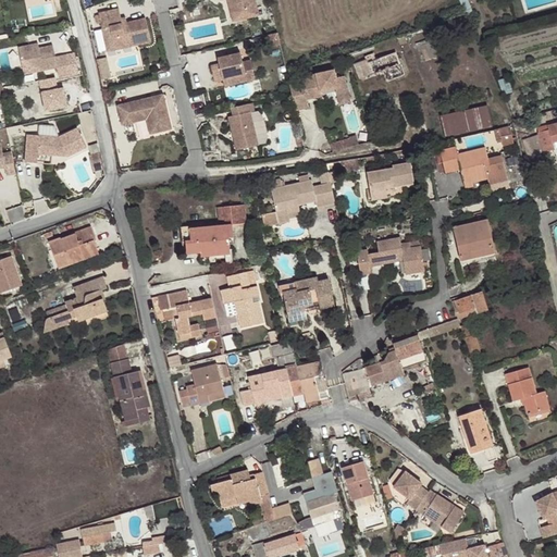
[(236,12),(233,0),(225,0),(230,14),(236,12)]
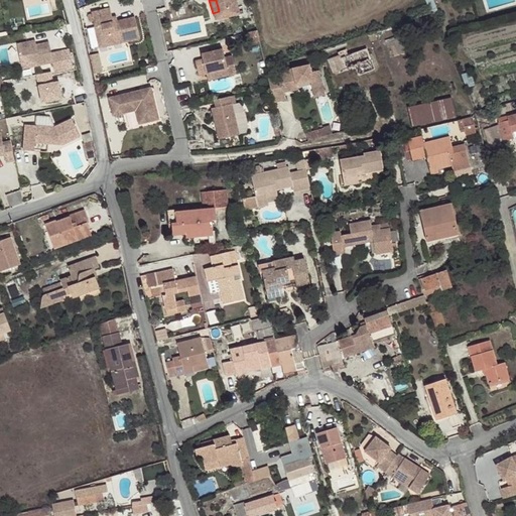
[(216,0),(219,11),(237,7),(235,0),(216,0)]
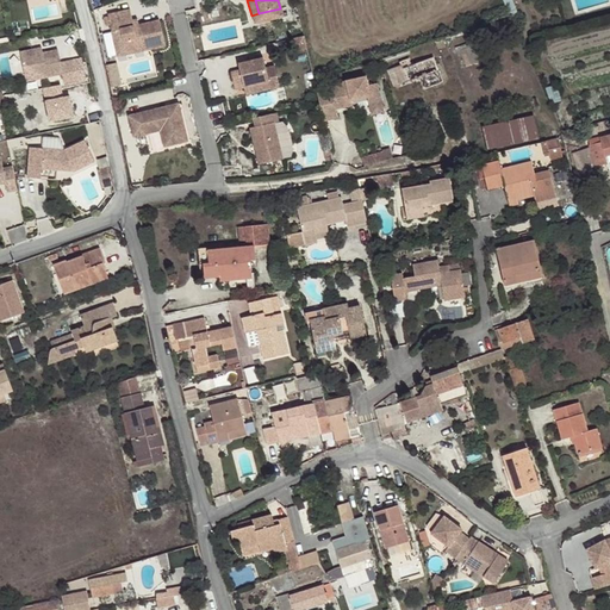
[(130,8),(109,13),(112,31),(120,29),(126,54),(166,45),(160,19),(139,24),(134,25),(132,19),(130,8)]
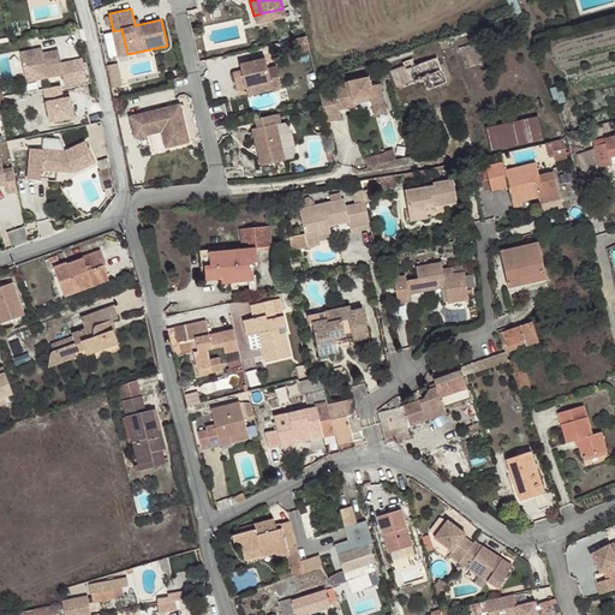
[(119,57),(127,54),(121,29),(113,31),(119,57)]
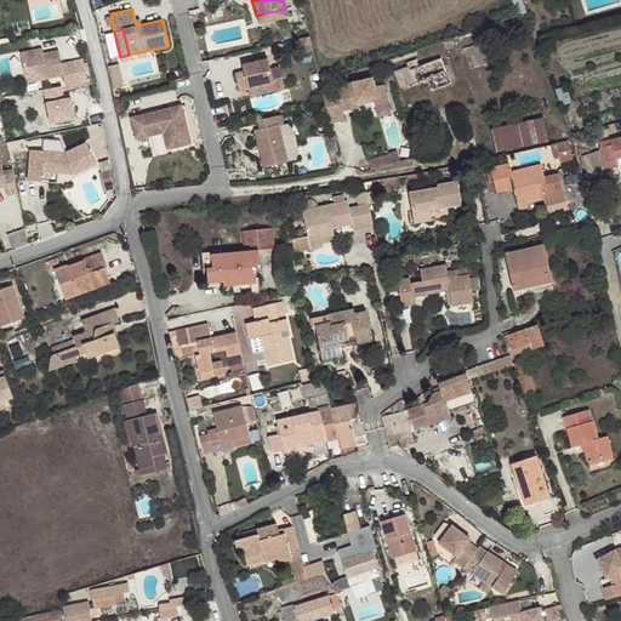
[(312,51),(308,38),(296,40),(300,53),(312,51)]
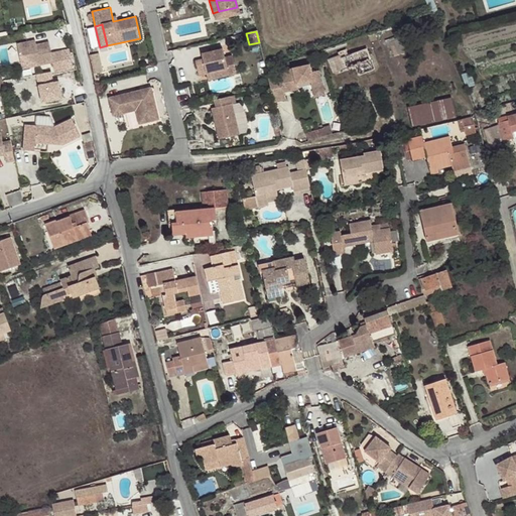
[(36,41),(18,45),(21,61),(22,66),(30,63),(36,62),(37,67),(53,63),(55,73),(67,70),(62,51),(52,53),(50,43),(37,46),(36,41)]
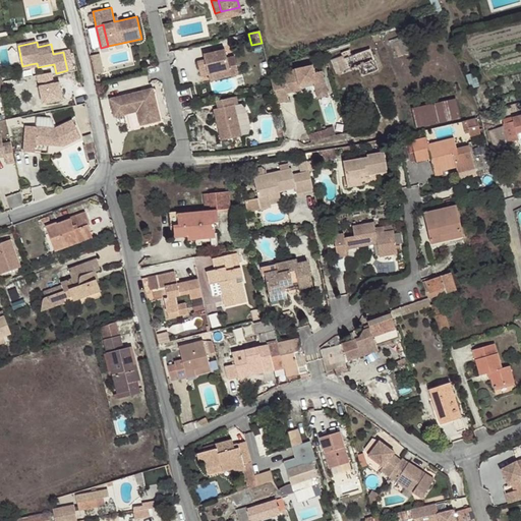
[(205,61),(197,62),(200,77),(209,75),(209,74),(229,69),(227,58),(225,50),(204,55),(205,61)]
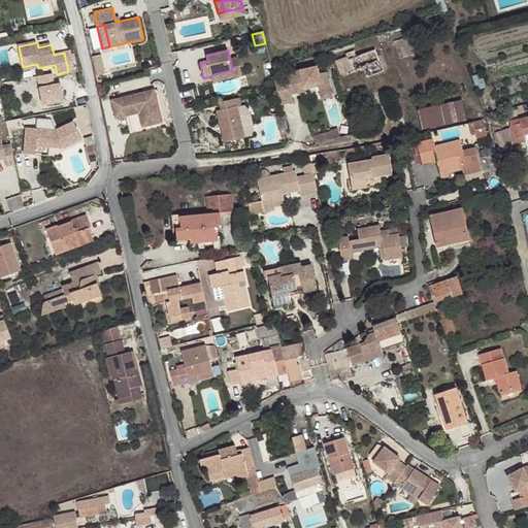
[(339,75),(378,64),(374,53),(348,60),(347,57),(335,60),(339,75)]
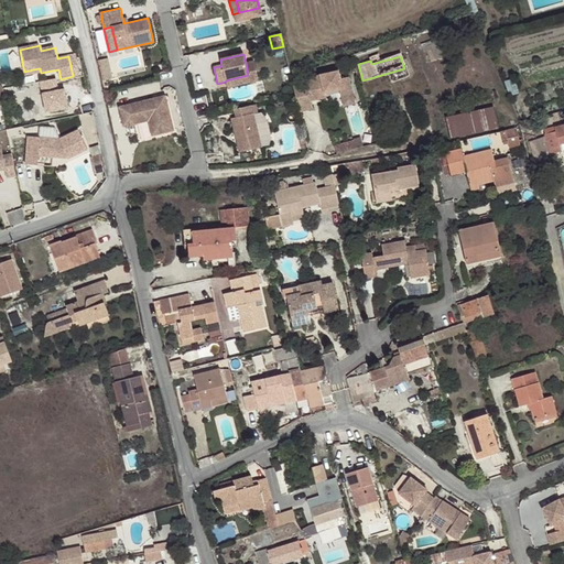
[(101,73),(112,71),(109,57),(99,60),(101,73)]
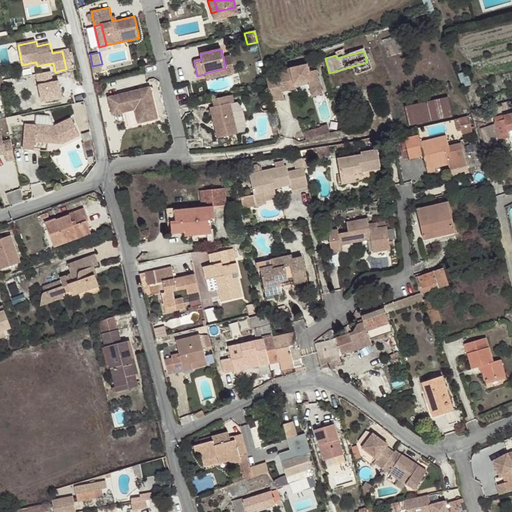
[(230,56),(223,57),(225,68),(205,73),(205,74),(206,80),(234,74),(230,56)]
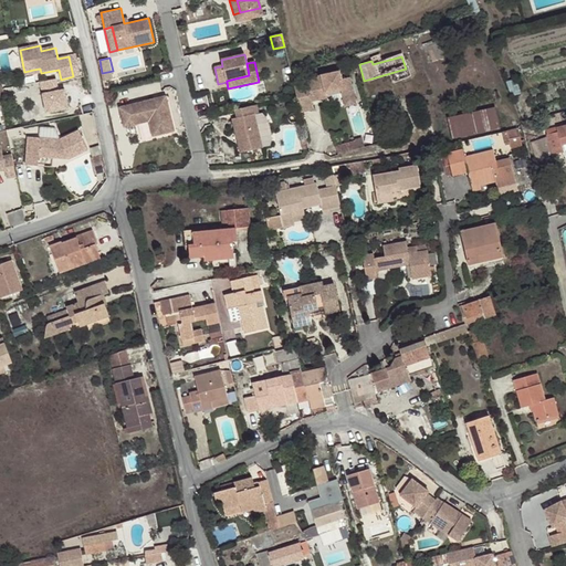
[(102,73),(104,80),(114,77),(113,71),(102,73)]
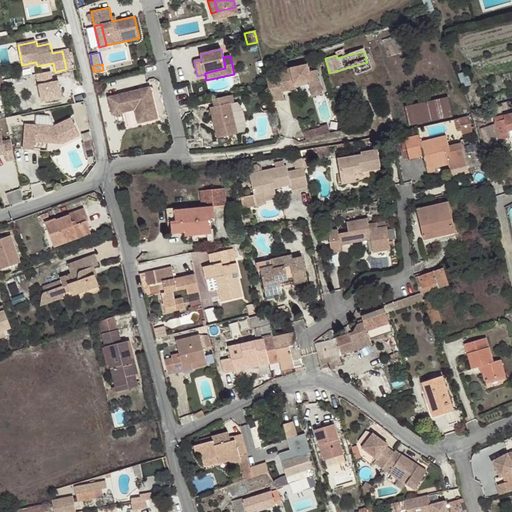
[(282,73),(265,77),(267,87),(271,102),(283,99),(281,93),(280,88),(284,87),(285,92),(295,89),(293,84),(307,81),(310,93),(321,90),(315,69),(308,71),(306,64),(281,70),(282,73)]
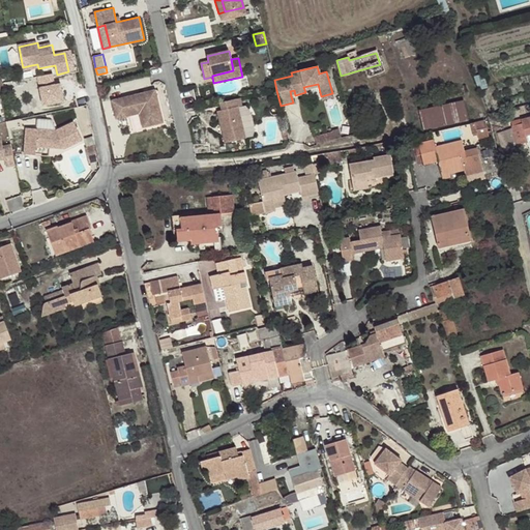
[(165,128),(158,99),(145,102),(145,98),(113,106),(117,124),(127,122),(141,119),(144,134),(165,128)]
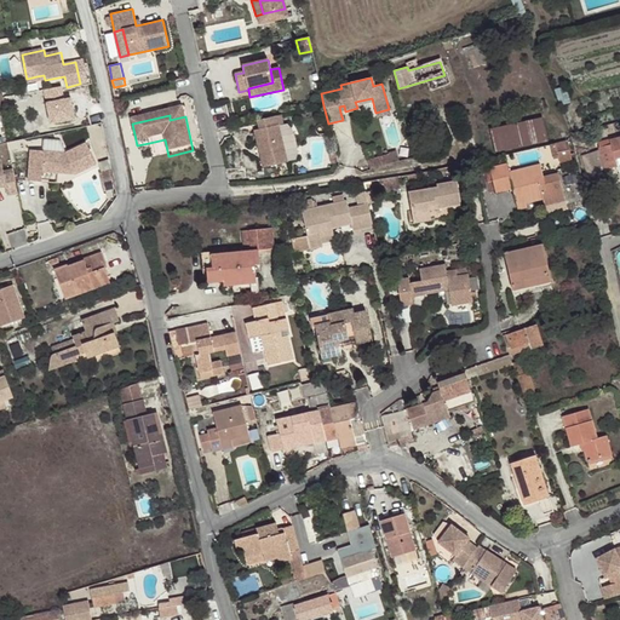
[(282,125),(280,116),(256,121),(258,131),(253,131),(262,168),(286,162),(277,126),(282,125)]
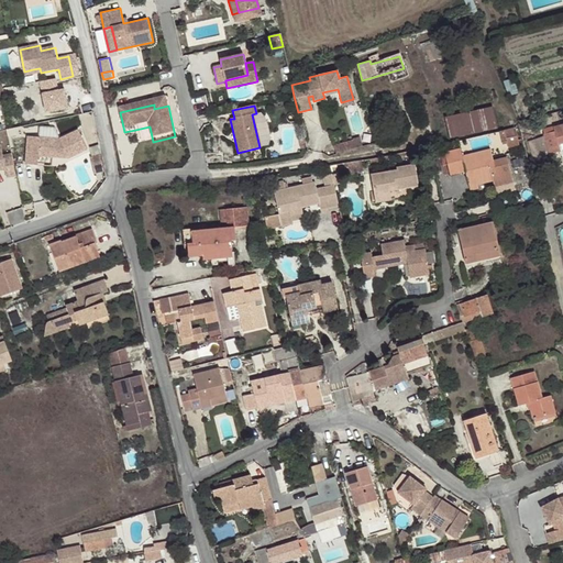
[(496,107),(448,113),(451,135),(499,129),(496,107)]
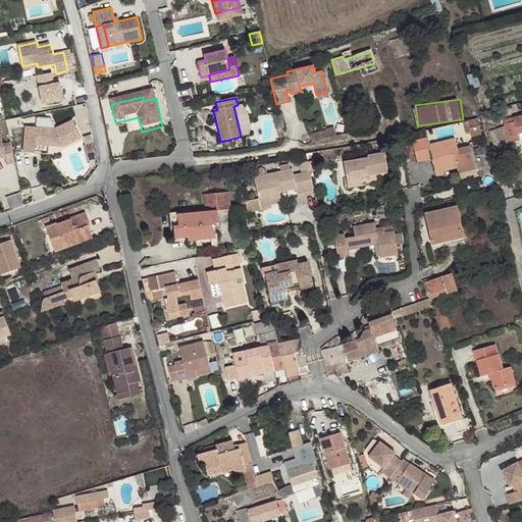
[(518,134),(521,133),(521,115),(514,117),(515,121),(505,124),(510,142),(520,140),(518,134)]
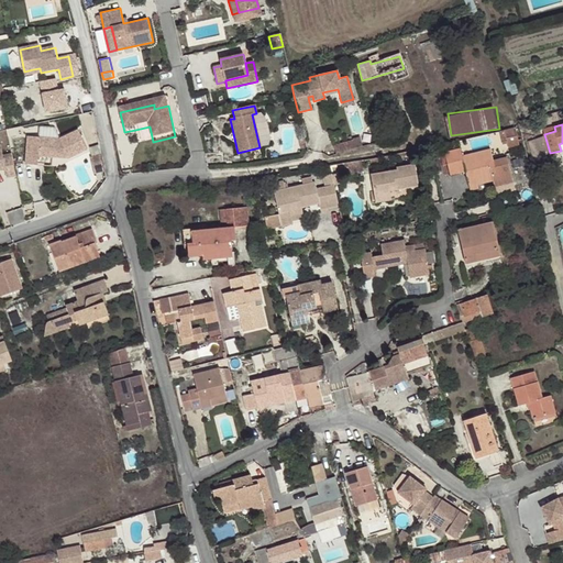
[(508,147),(522,143),(516,127),(503,131),(508,147)]
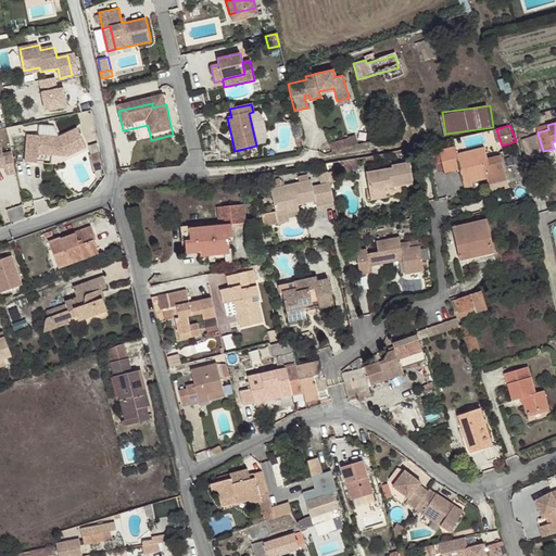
[(62,137),(30,136),(28,163),(41,164),(41,155),(63,155),(68,152),(70,156),(89,148),(79,128),(62,137)]
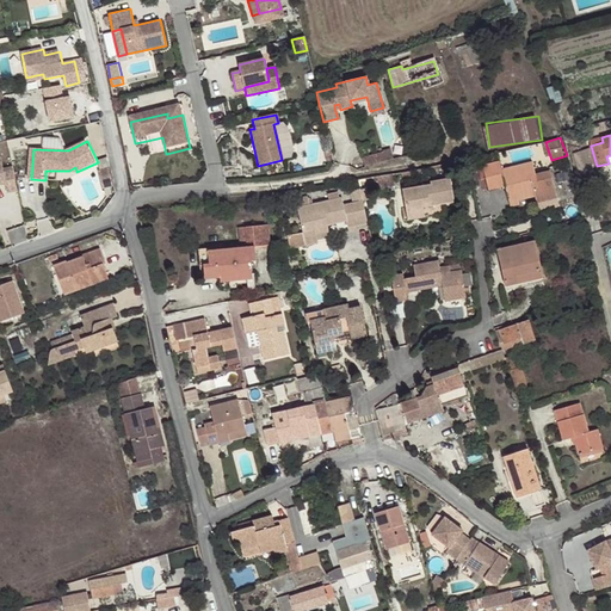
[(377,154),(362,158),(364,166),(378,162),(377,154)]
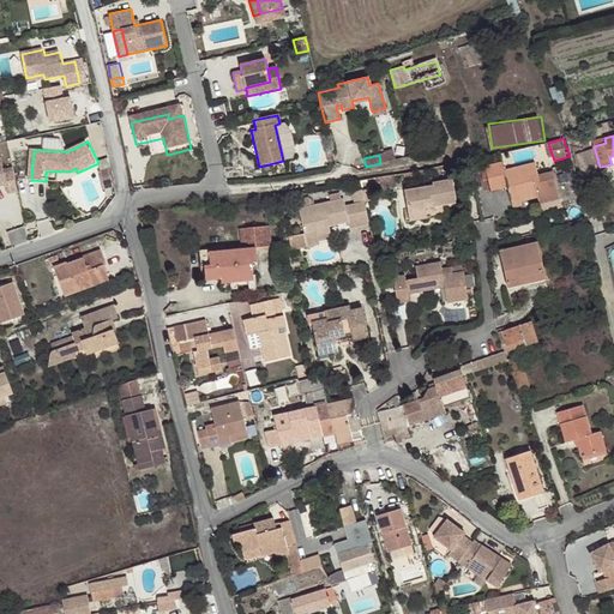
[(12,194),(22,192),(16,168),(7,170),(4,160),(0,160),(0,187),(10,185),(12,194)]
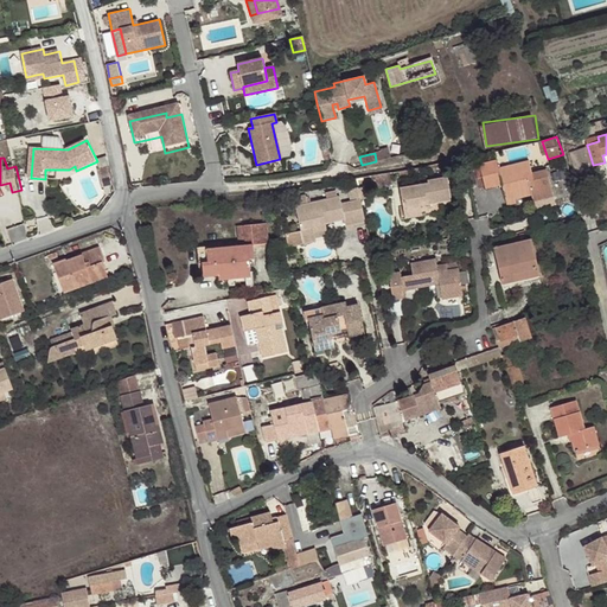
[(544,198),(554,196),(547,170),(532,173),(530,160),(499,167),(497,160),(480,165),(483,177),(486,189),(503,184),(506,200),(516,198),(532,195),(534,200),(544,198)]
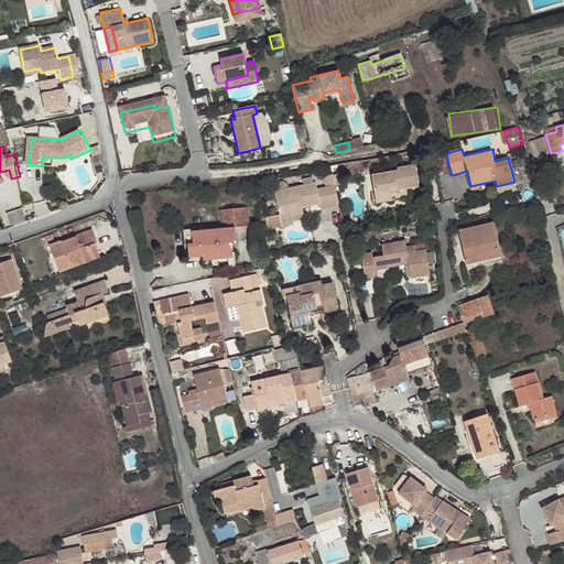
[(99,170),(108,167),(106,155),(96,158),(99,170)]
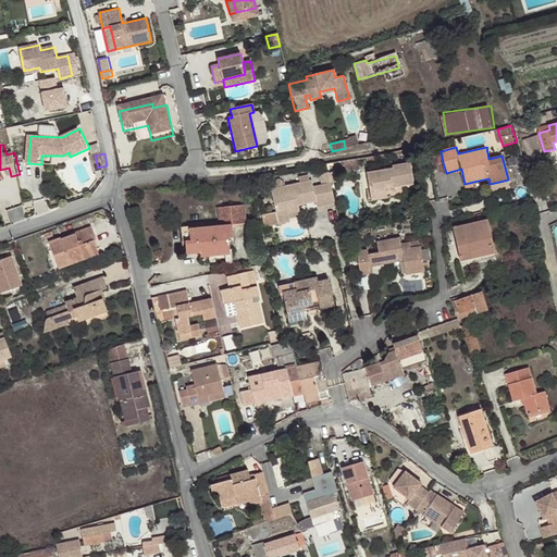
[(387,189),(405,186),(415,184),(410,162),(393,165),(393,168),(368,172),(371,193),(387,190),(387,189)]
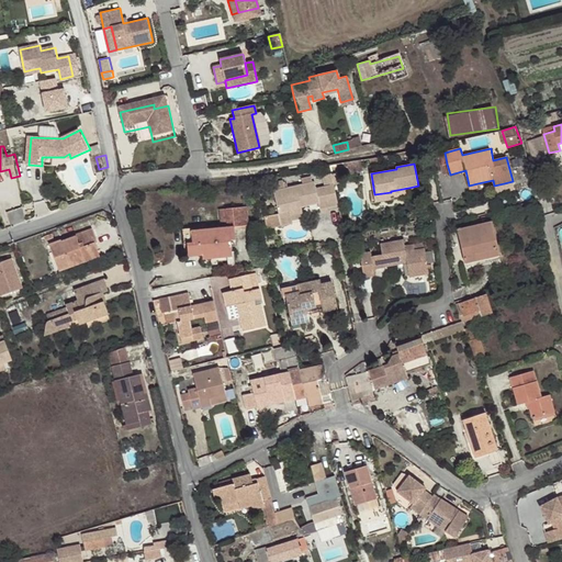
[(321,210),(339,206),(334,184),(325,186),(316,188),(314,181),(287,188),(287,183),(284,184),(283,181),(272,183),(279,214),(282,225),(292,223),(292,221),(291,215),(303,213),(302,208),(301,204),(306,203),(307,206),(318,203),(321,210)]
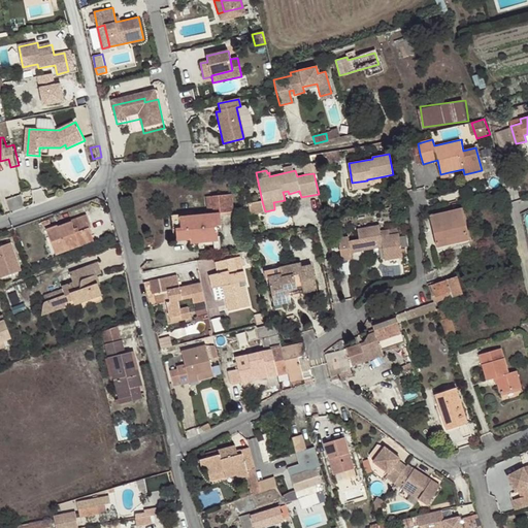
[(385,185),(384,176),(367,179),(367,180),(352,183),(353,190),(385,185)]
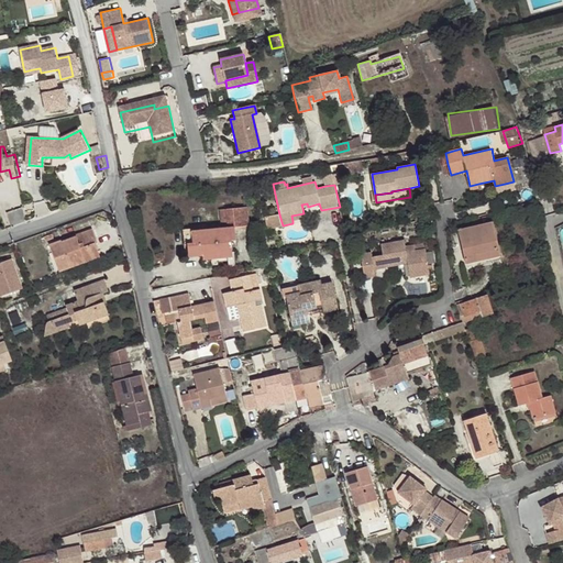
[(12,223),(25,220),(23,208),(10,211),(12,223)]
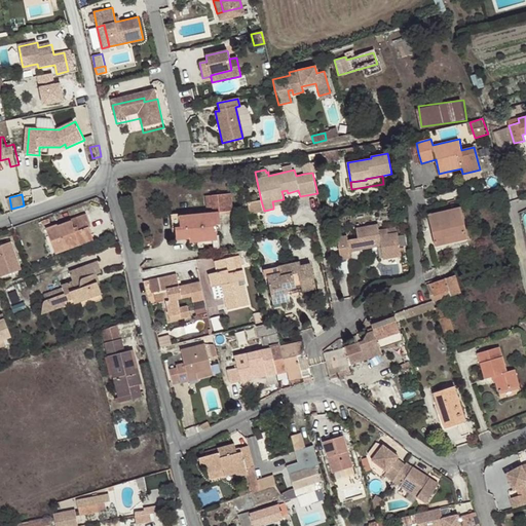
[(220,212),(233,210),(232,194),(207,196),(209,213),(179,216),(179,214),(171,215),(173,227),(175,227),(177,238),(189,237),(190,241),(213,239),(213,236),(218,235),(217,224),(221,224),(220,215),(220,212)]
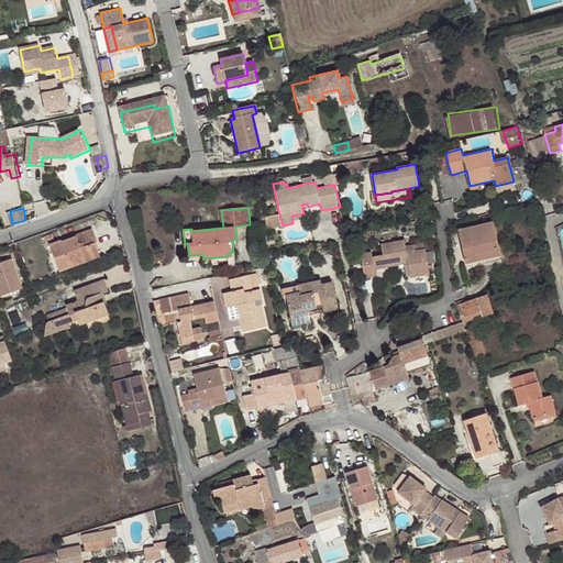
[(283,225),(279,214),(266,218),(268,229),(283,225)]
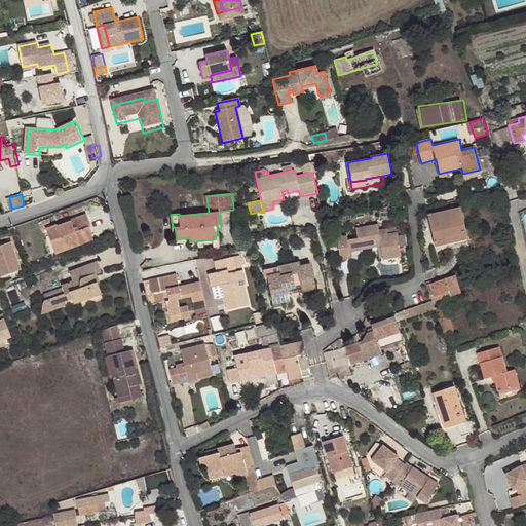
[(467,237),(460,208),(428,215),(436,246),(467,237)]
